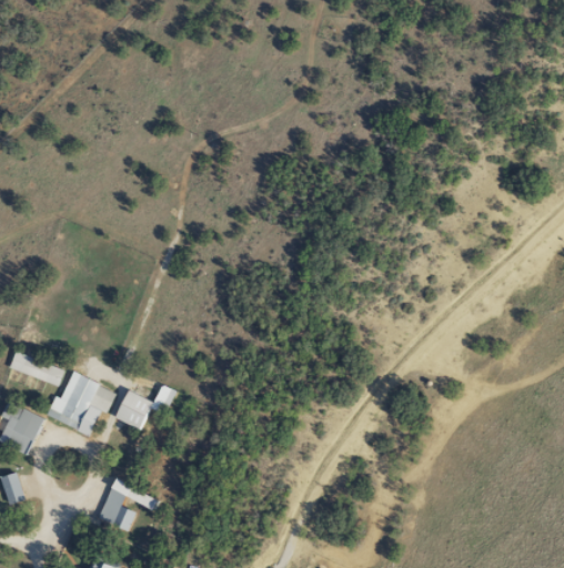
[(66,369),(17,351),(10,368),(59,387),(66,369)]
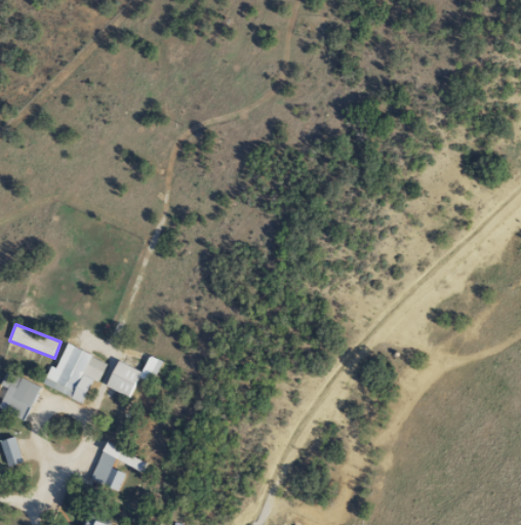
[(72,397),(82,373),(99,381),(108,361),(65,342),(46,386),(72,397)]
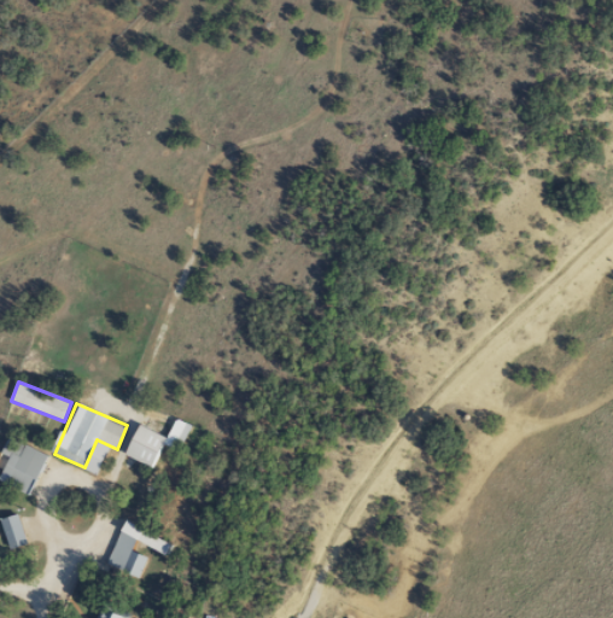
[(124,455),(152,467),(164,443),(173,447),(179,436),(170,432),(169,437),(139,423),(124,455)]
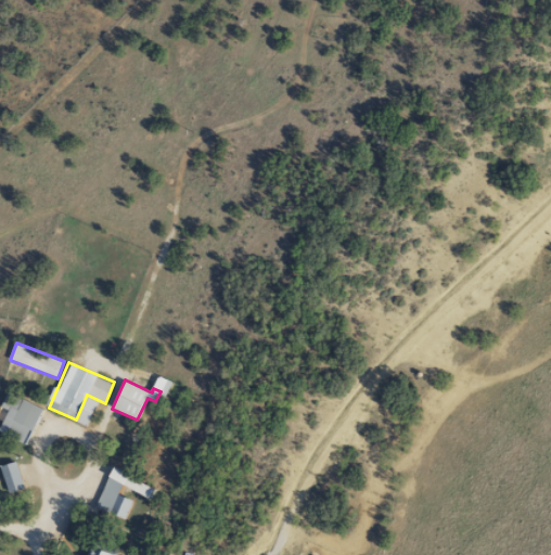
[(0,428),(0,433),(28,444),(43,408),(8,392),(2,407),(9,410),(0,428)]
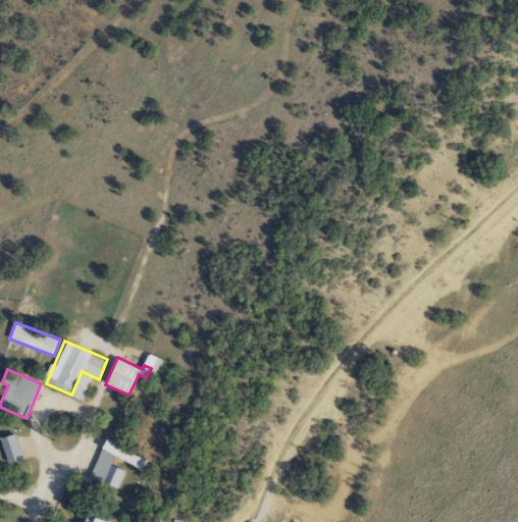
[(9,464),(23,459),(15,433),(1,437),(9,464)]
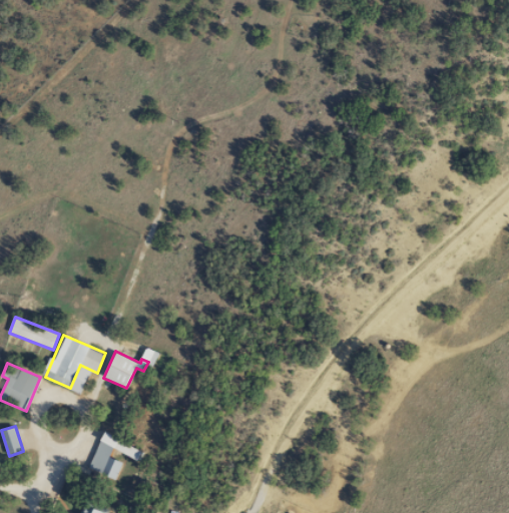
[(101,441),(89,469),(115,479),(122,462),(112,458),(115,452),(137,461),(141,450),(117,439),(114,446),(101,441)]
